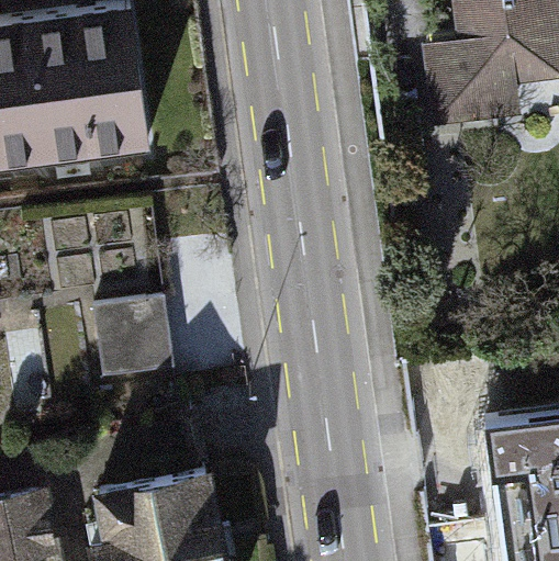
[(558,0),(456,0),(458,30),(427,32),(432,120),(529,114),(527,70),(558,68),(558,0)]
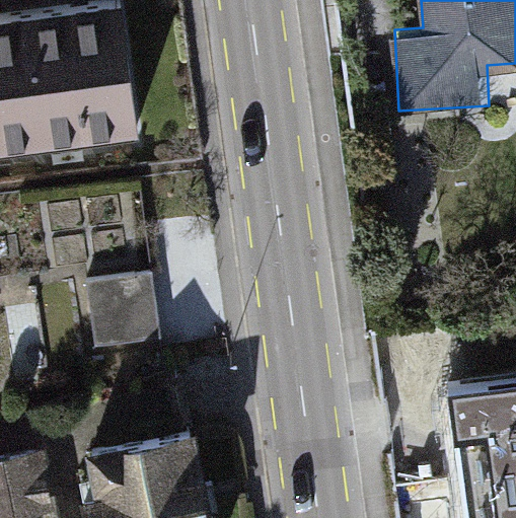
[(116,14),(0,33),(0,163),(138,139),(116,14)]
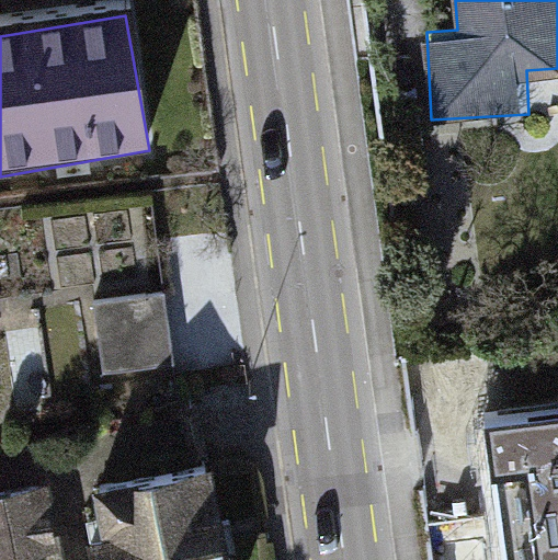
[(166,294),(95,298),(102,398),(171,393),(166,294)]
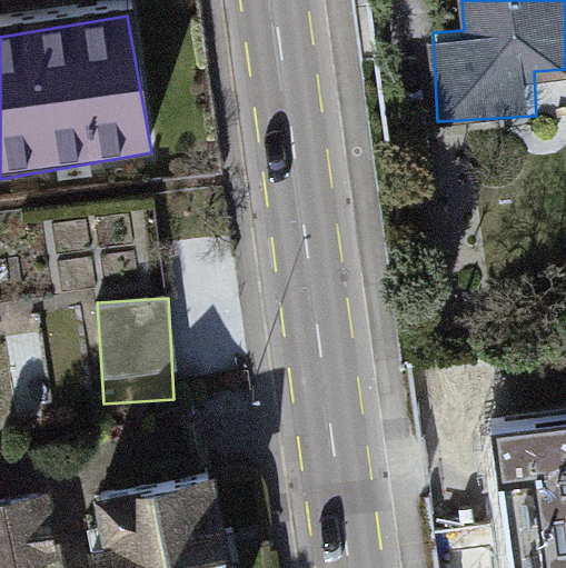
[(565,567),(565,402),(489,411),(506,567),(565,567)]
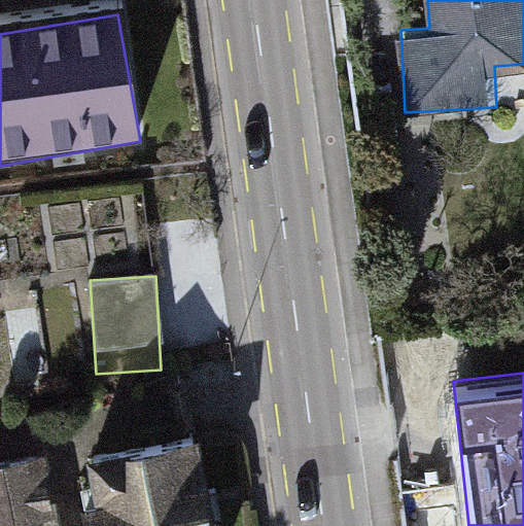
[(200,525),(183,440),(88,458),(101,525),(200,525)]
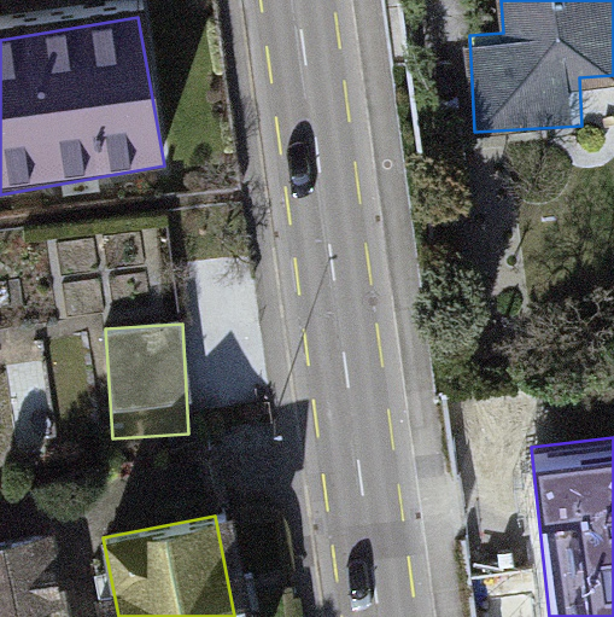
[(70,616),(56,534),(0,543),(0,616),(70,616)]
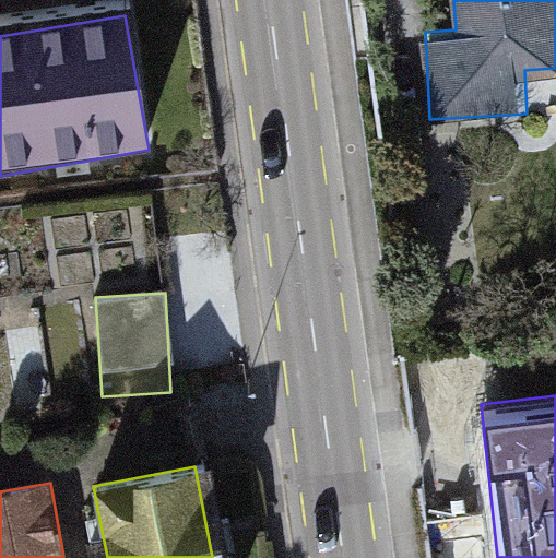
All buildings are outlined.
